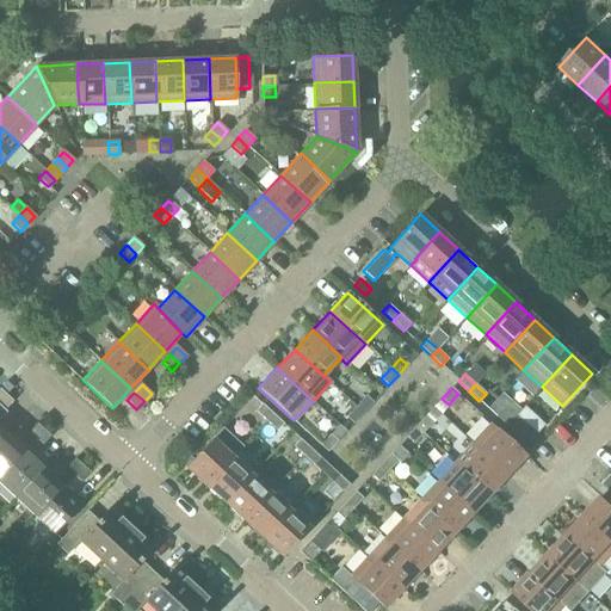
[(503,394),(488,409),(495,417),(503,409),(510,401),(503,394)]
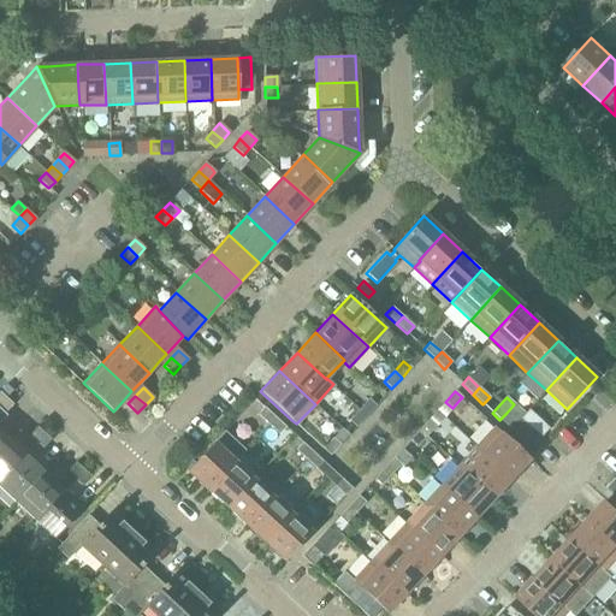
[(0,421),(6,416),(4,414),(12,404),(6,398),(0,404),(0,442),(5,437),(0,433),(0,421)]
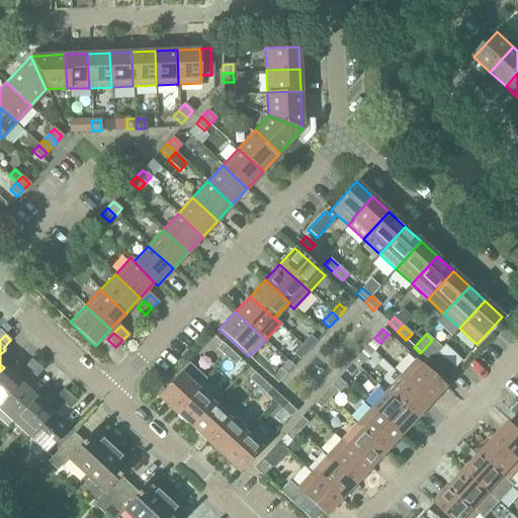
[(301,344),(308,350),(316,341),(310,335),(301,344)]
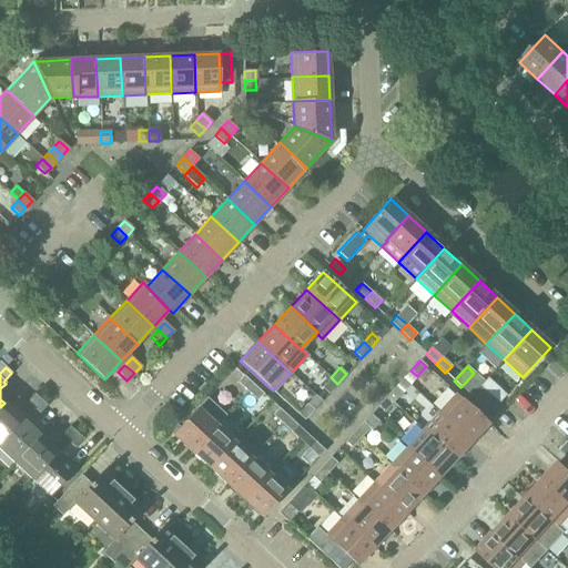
[(429,373),(424,368),(417,376),(423,382),(429,373)]
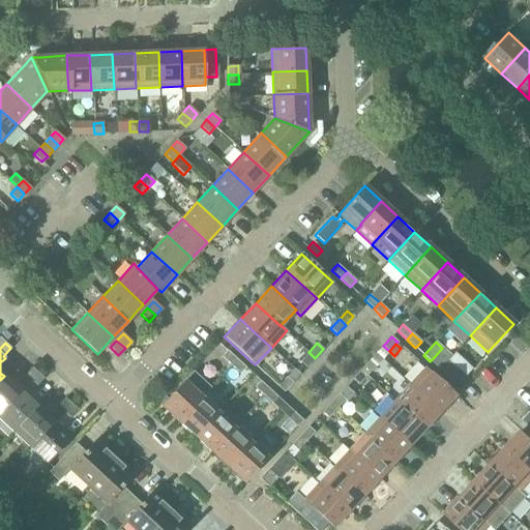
[(230,365),(236,359),(227,350),(221,356),(230,365)]
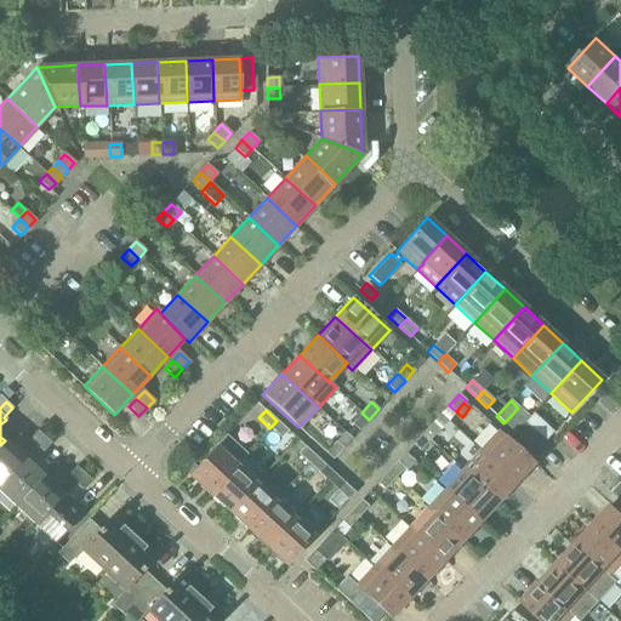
[(369,420),(362,412),(351,423),(358,431),(369,420)]
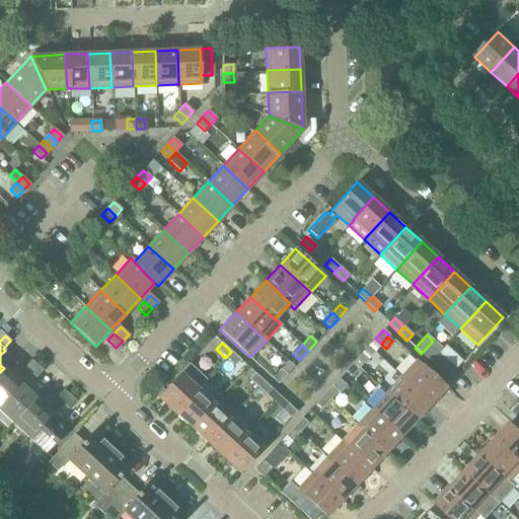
[(427,348),(421,354),(430,362),(436,356),(427,348)]
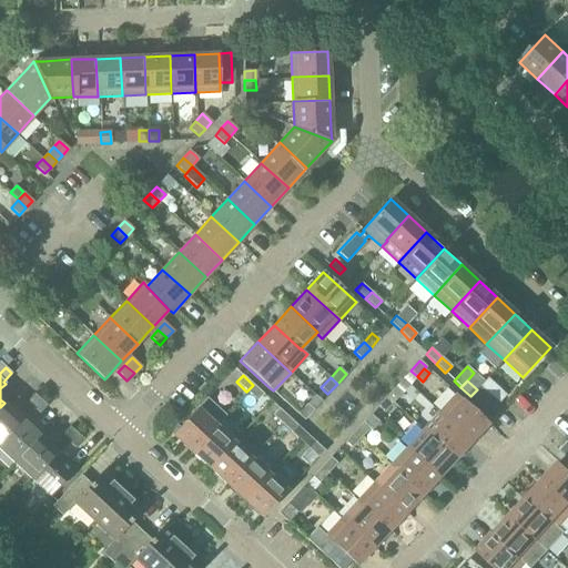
[(253,385),(246,392),(256,401),(263,394),(253,385)]
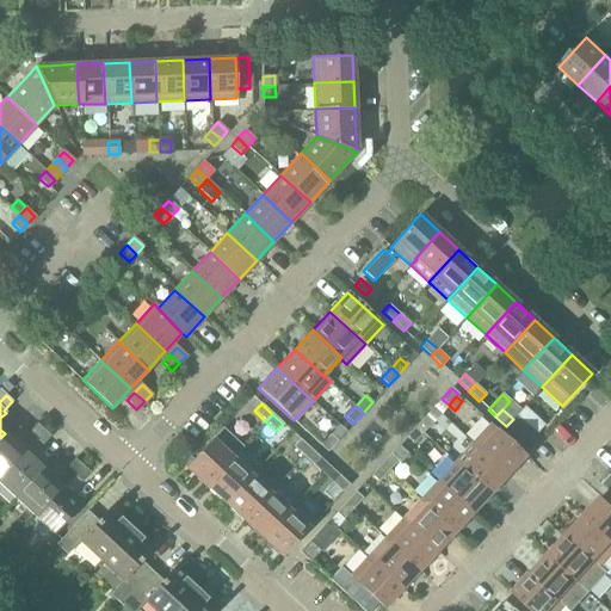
[(415,426),(423,432),(432,423),(425,415),(415,426)]
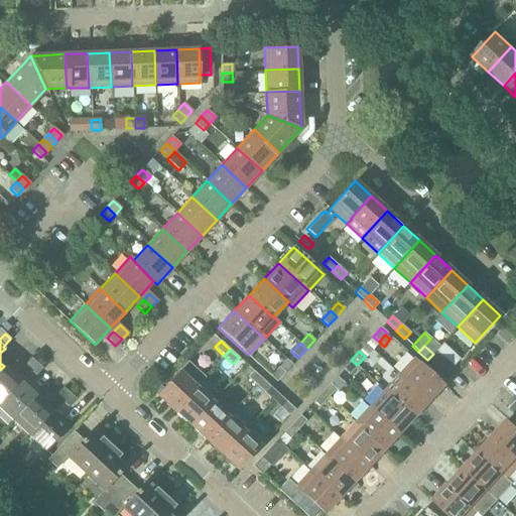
[(427,360),(436,368),(444,375),(453,367),(435,351),(433,354),(427,360)]
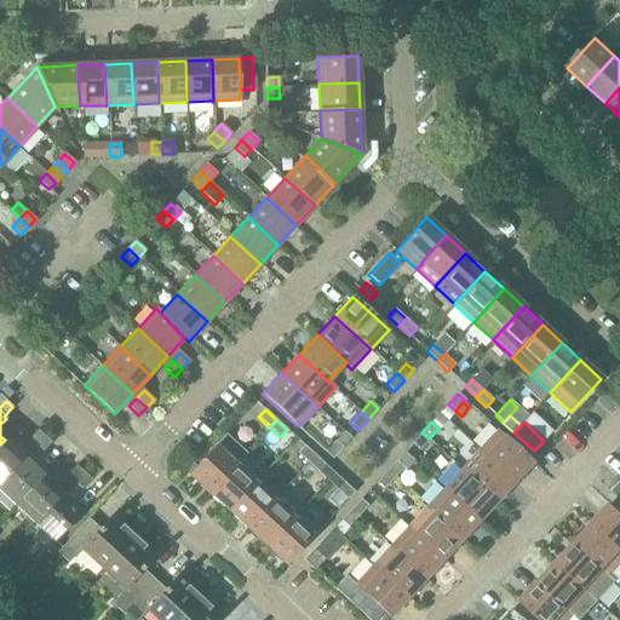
[(35,446),(45,436),(38,429),(28,438),(35,446)]
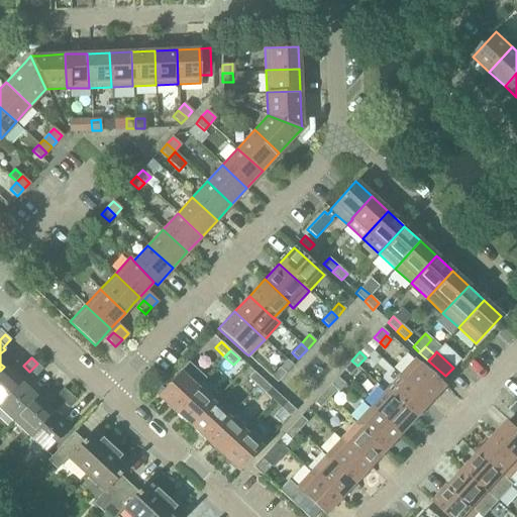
[(444,386),(420,364),(415,358),(399,375),(429,403),(444,386)]
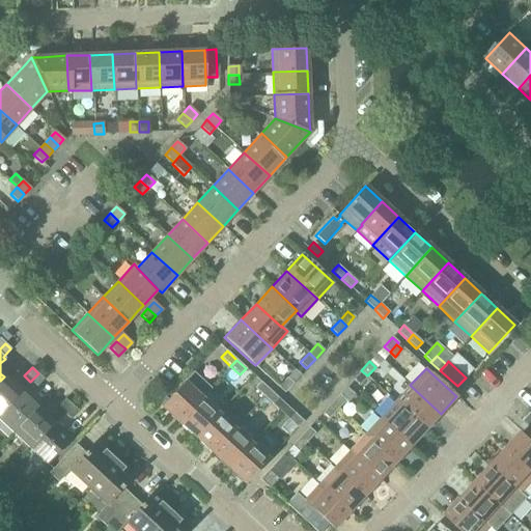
[(367,375),(361,370),(353,380),(359,385),(367,375)]
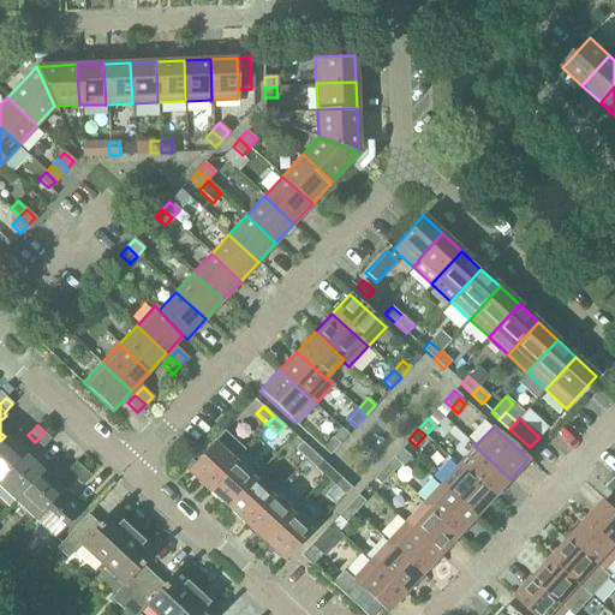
[(224,431),(187,471),(207,489),(233,460),(233,461),(244,449),(224,431)]
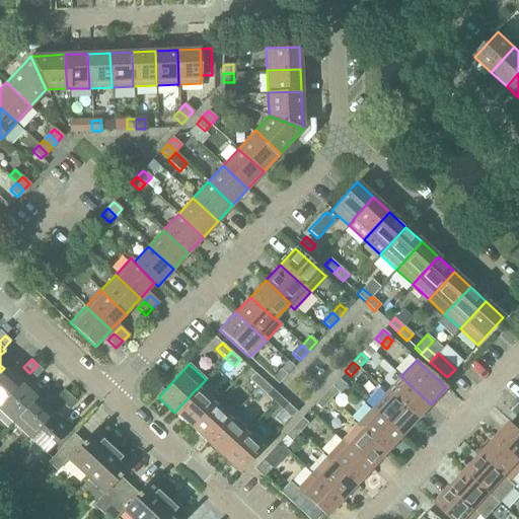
[(38,365),(29,373),(35,378),(43,370),(38,365)]
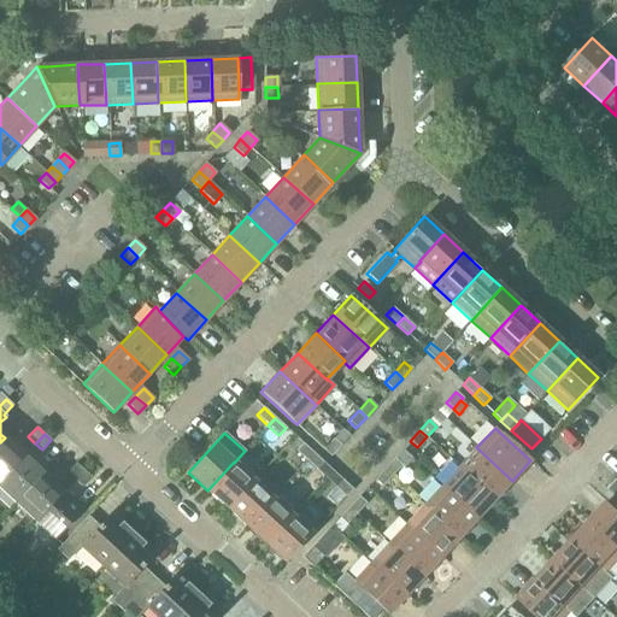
[(5,438),(0,442),(0,481),(24,456),(5,438)]
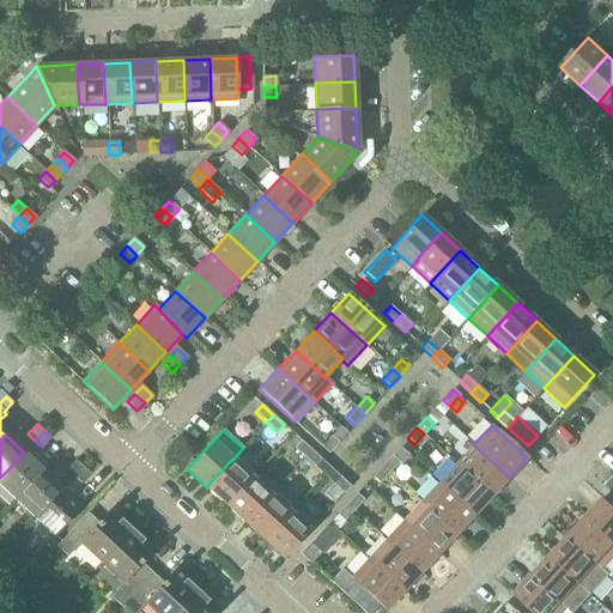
[(331,436),(321,447),(328,453),(338,443),(331,436)]
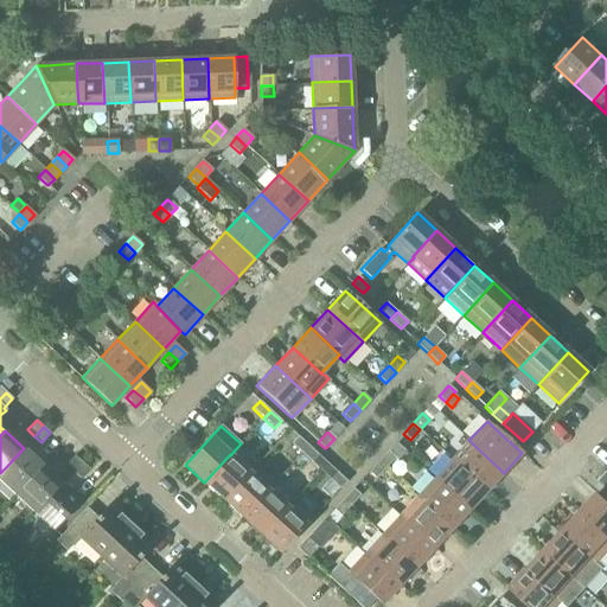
[(301,453),(308,446),(298,436),(291,443),(301,453)]
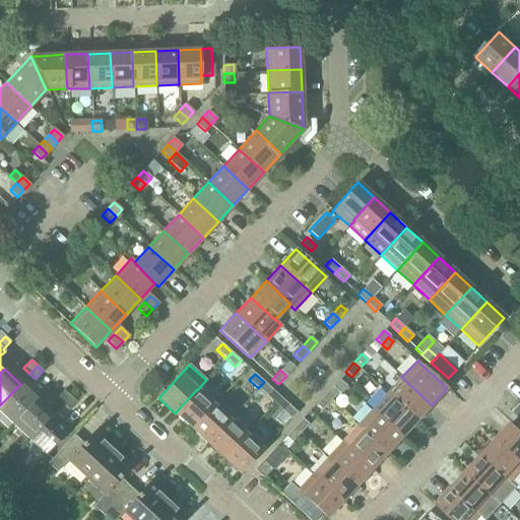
[(386,393),(416,421),(432,405),(401,377),(386,393)]
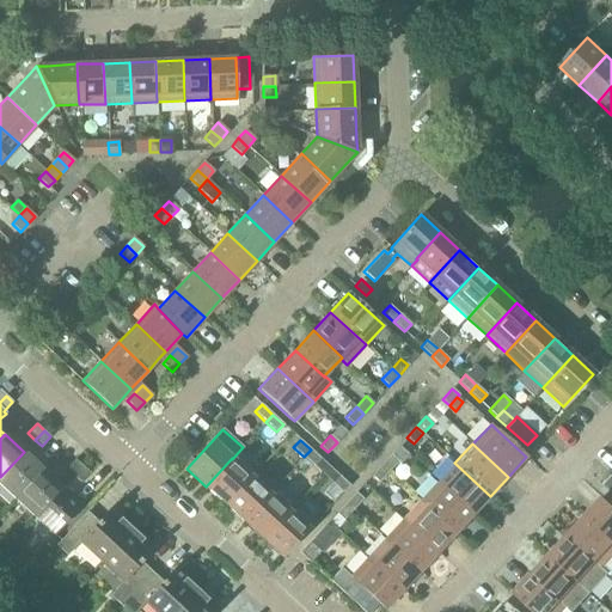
[(311,450),(304,457),(314,466),(320,459),(311,450)]
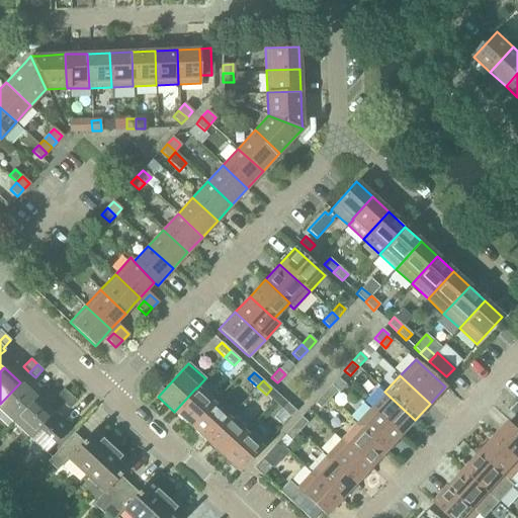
[(20,382),(0,404),(0,410),(12,422),(35,398),(20,382)]
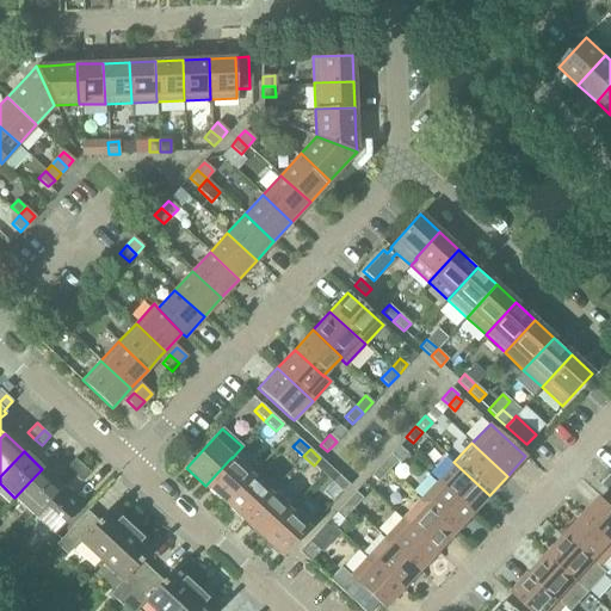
[(381,464),(388,470),(396,461),(390,454),(381,464)]
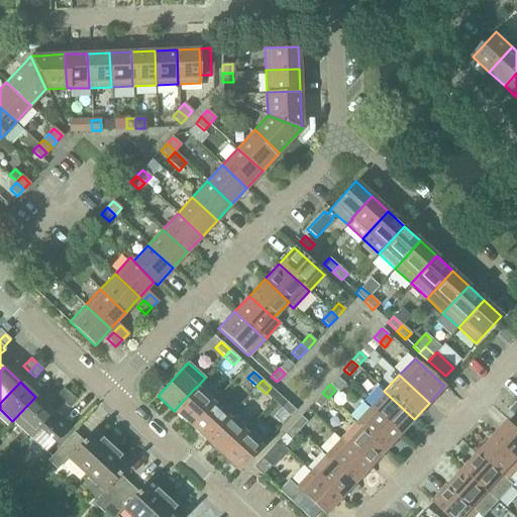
[(196,387),(174,411),(190,426),(212,402),(196,388),(196,387)]
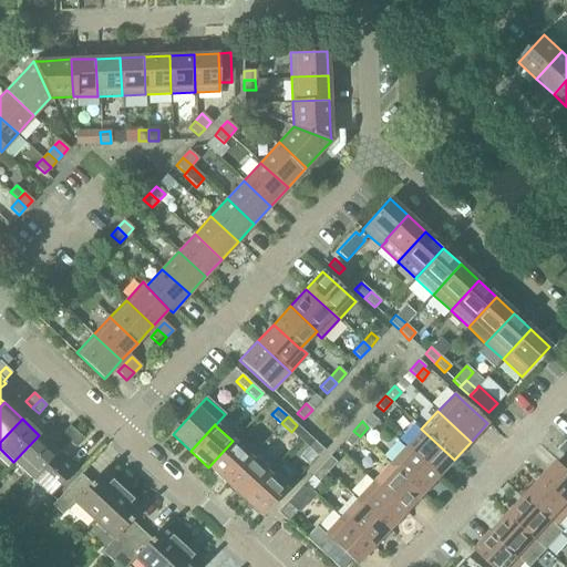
[(68,440),(75,431),(69,425),(61,434),(68,440)]
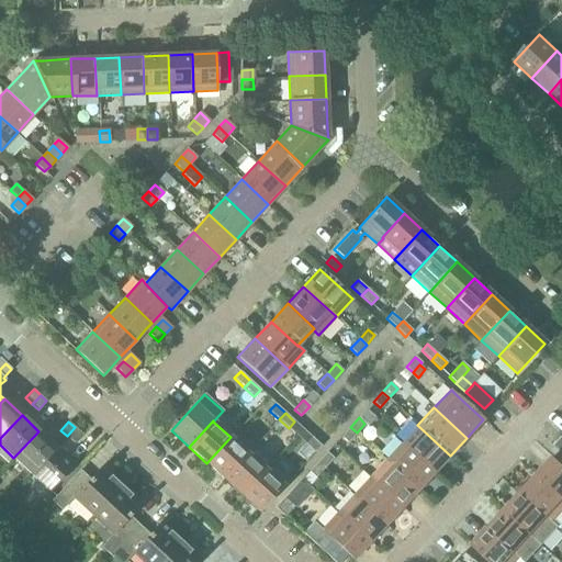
[(450,456),(417,425),(402,442),(434,472),(450,456)]
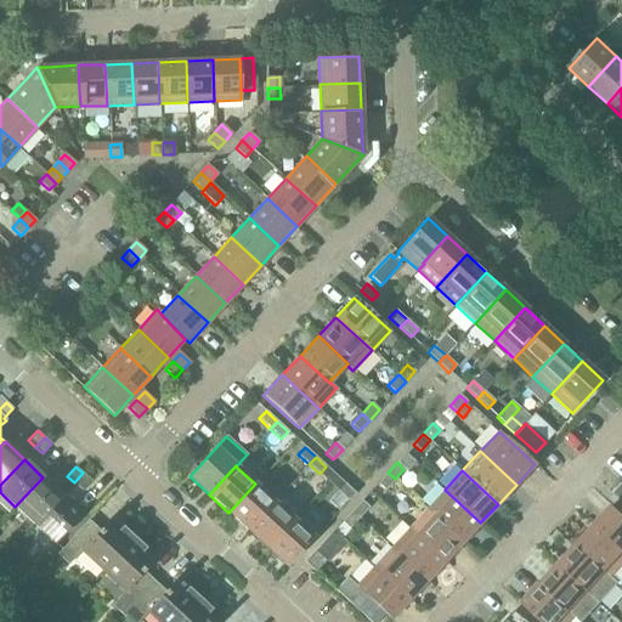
[(83,473),(74,482),(80,488),(90,479),(83,473)]
